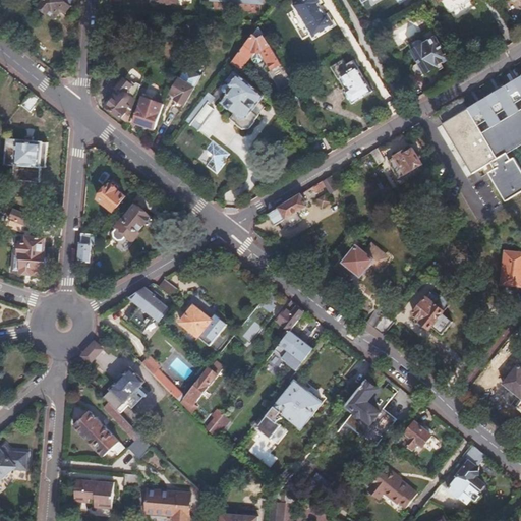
[(43,0),(39,5),(56,18),(61,11),(66,14),(70,9),(58,0),(43,0)]
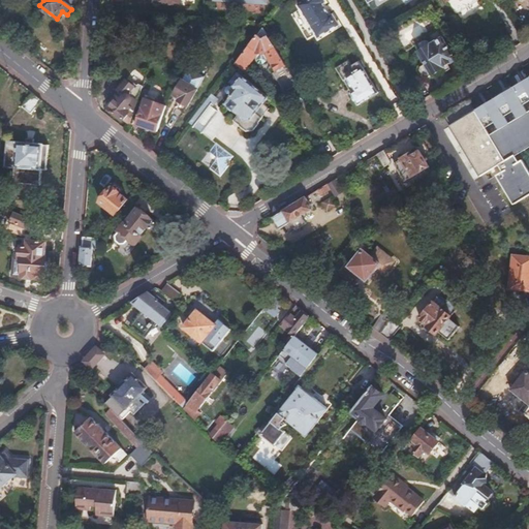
[(297,0),(299,3),(297,5),(318,38),(339,26),(333,14),(330,16),(322,4),(325,2),(323,0),(297,0)]
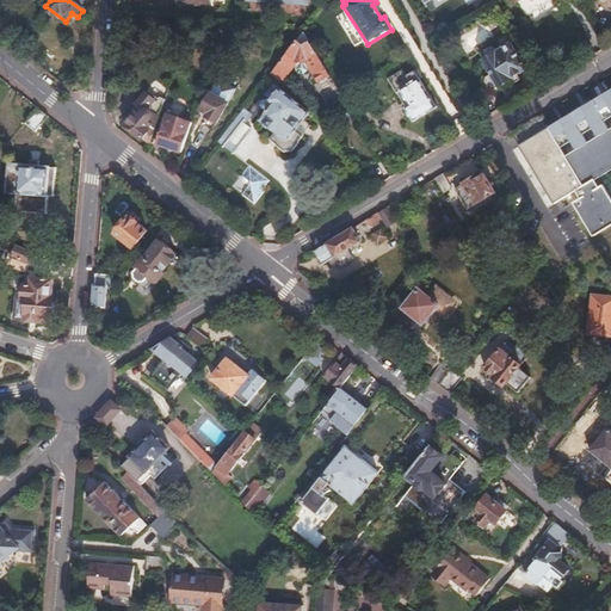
[(133,29),(134,17),(116,14),(115,26),(133,29)]
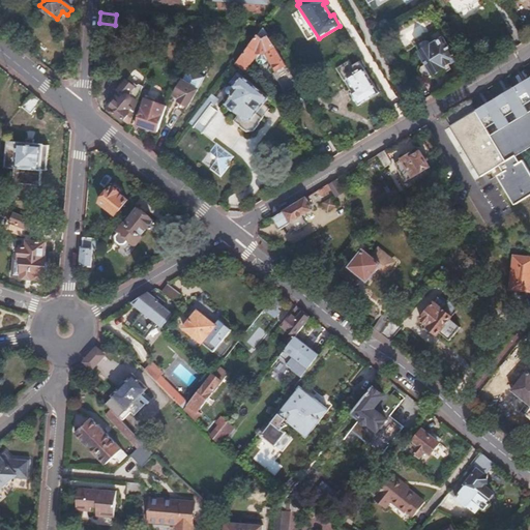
[(423,23),(403,30),(407,41),(428,33),(423,23)]
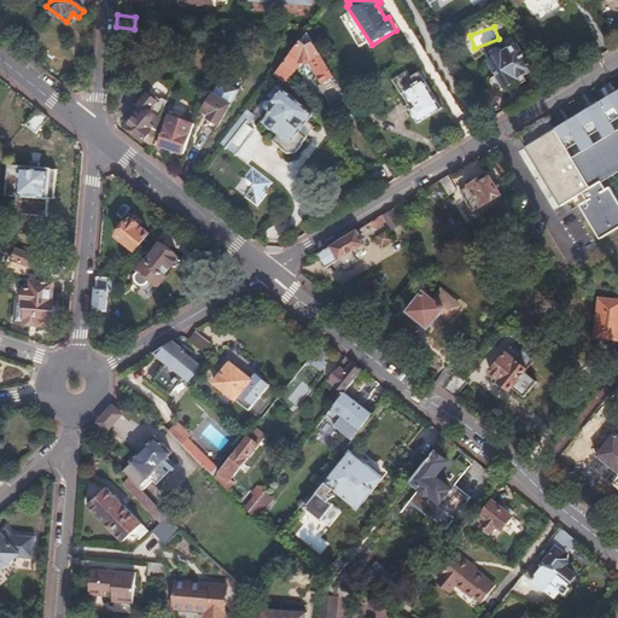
[(336,80),(308,33),(281,65),(277,73),(286,80),(299,64),(313,65),(326,87),(336,80)]
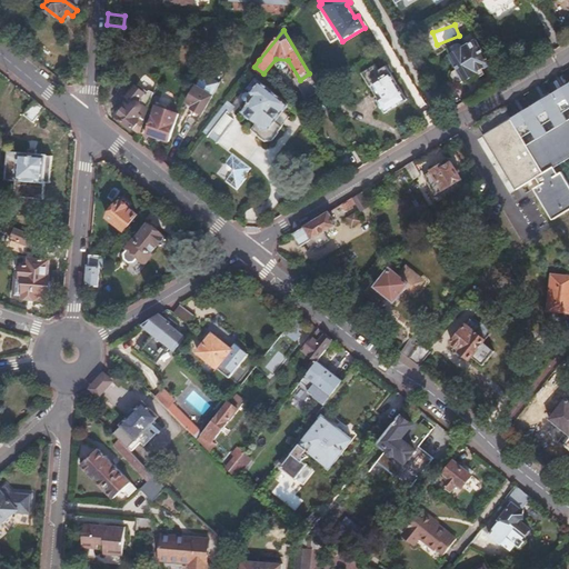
[(451,70),(450,75),(453,82),(460,83),(491,65),(476,39),(471,30),(462,36),(468,43),(451,53),(458,67),(451,70)]
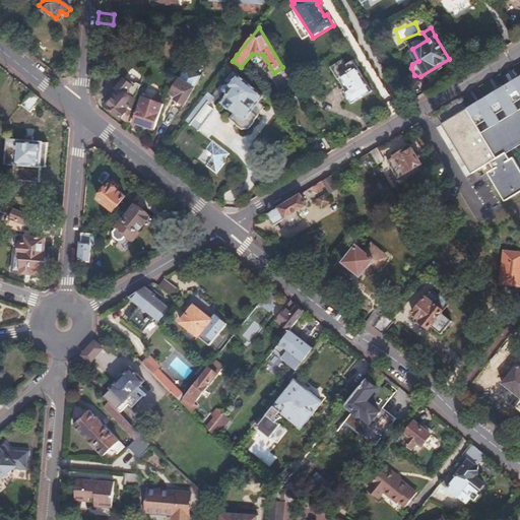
[(348,58),(336,66),(354,98),(373,87),(356,61),(351,64),(348,58)]
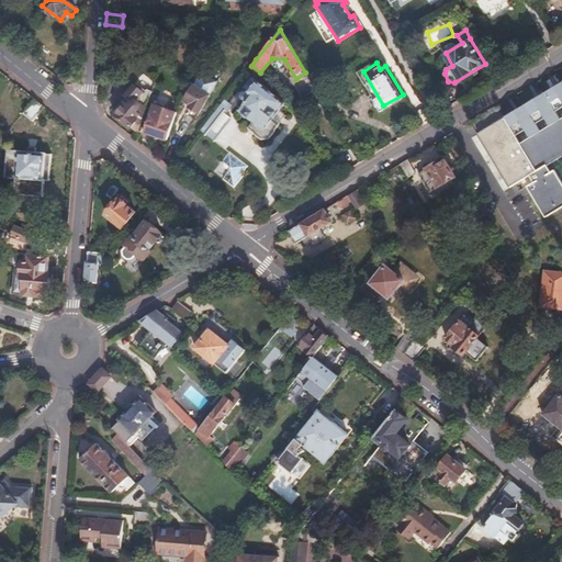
[(218,83),(204,74),(195,87),(211,97),(218,83)]
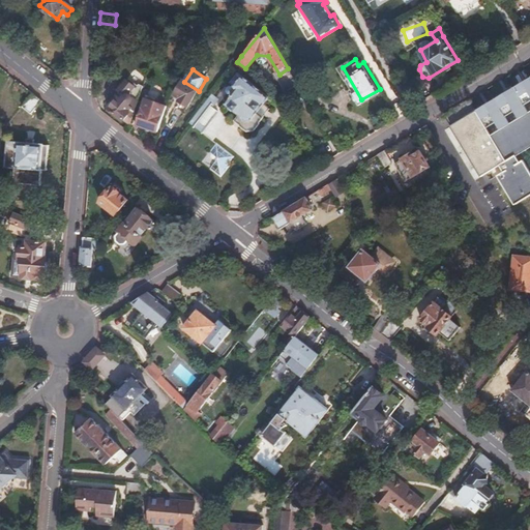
[(242,91),(230,106),(241,114),(235,121),(246,131),(255,129),(264,116),(259,112),(269,98),(240,75),(233,84),(242,91)]
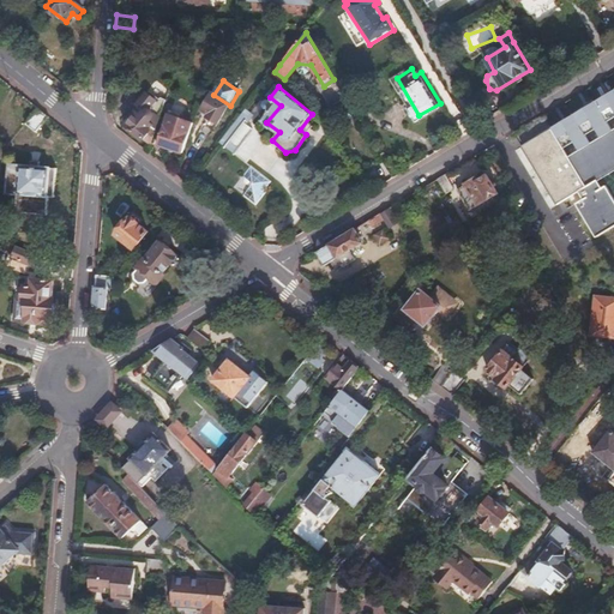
[(355,86),(342,94),(343,95),(351,109),(353,110),(365,103),(355,86)]
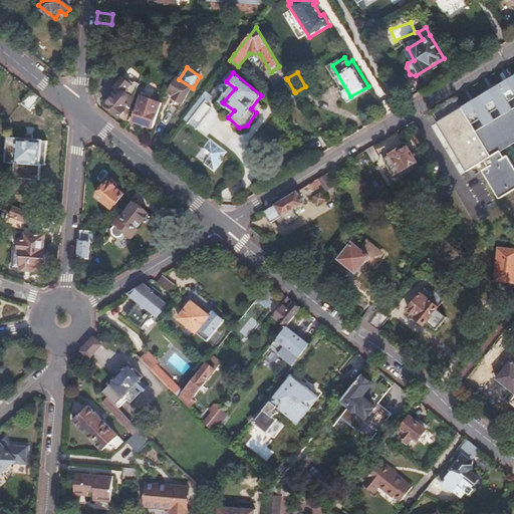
[(468,171),(486,160),(502,150),(513,142),(513,75),(439,121),(468,171)]
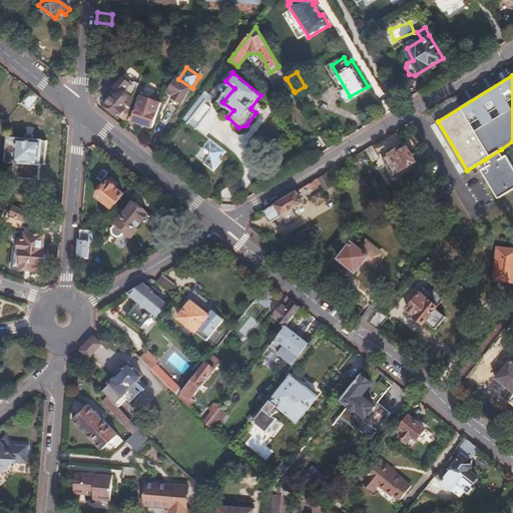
[(125,121),(138,83),(134,82),(133,86),(124,78),(110,94),(107,92),(102,98),(105,101),(103,103),(125,121)]
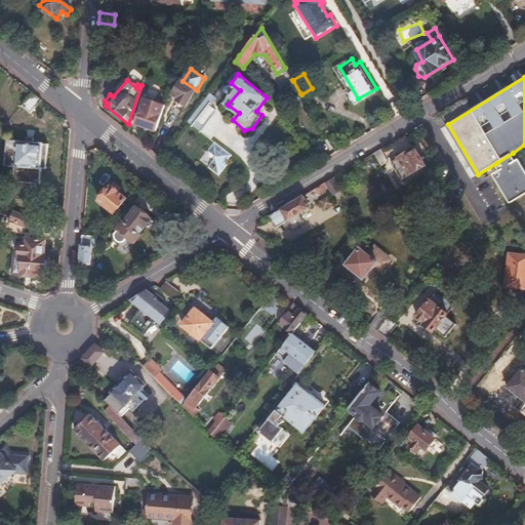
[(183,81),(173,94),(176,96),(175,98),(187,106),(197,90),(183,81)]
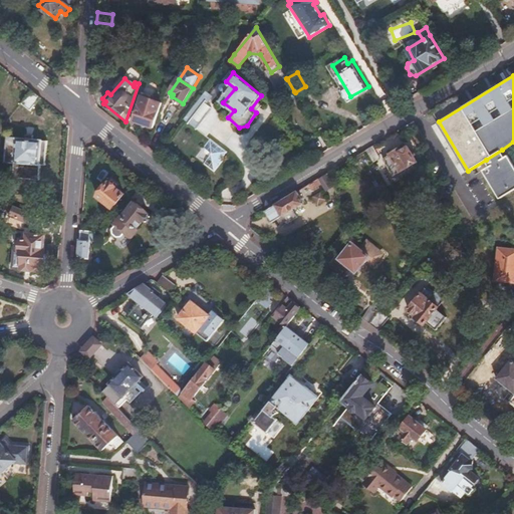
[(282,98),(294,91),(287,79),(275,86),(282,98)]
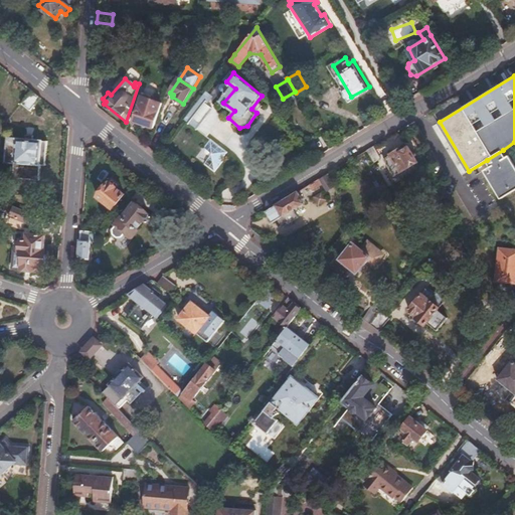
[(213,97),(206,91),(184,119),(196,129),(212,109),(207,105),(213,97)]
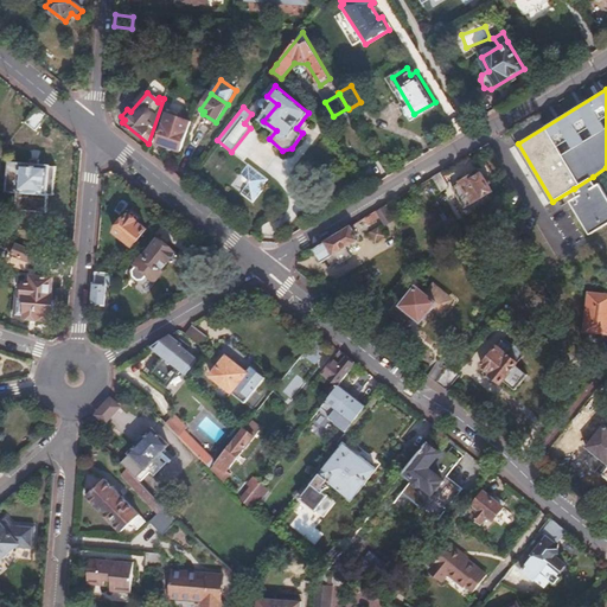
[(48,115),(38,108),(27,122),(36,131),(48,115)]
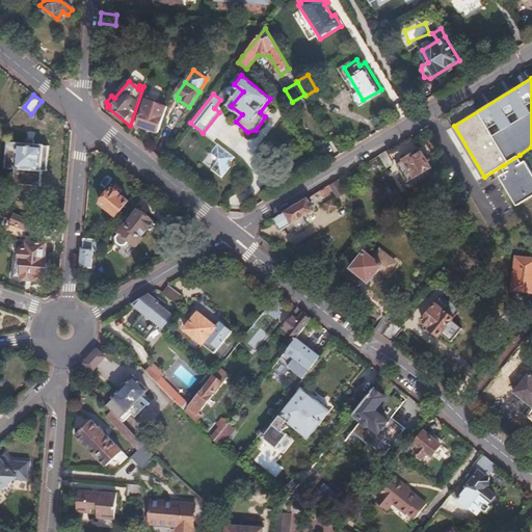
[(179,98),(176,96),(171,102),(178,106),(176,109),(185,114),(189,107),(178,100),(179,98)]
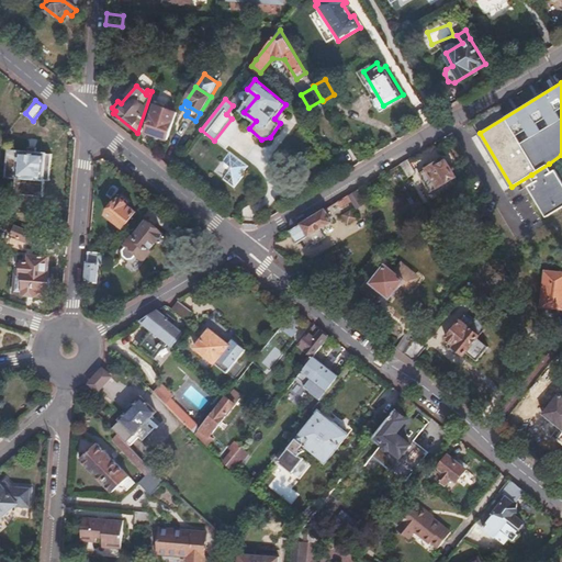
[(144,132),(168,139),(170,133),(167,132),(171,119),(150,111),(144,132)]
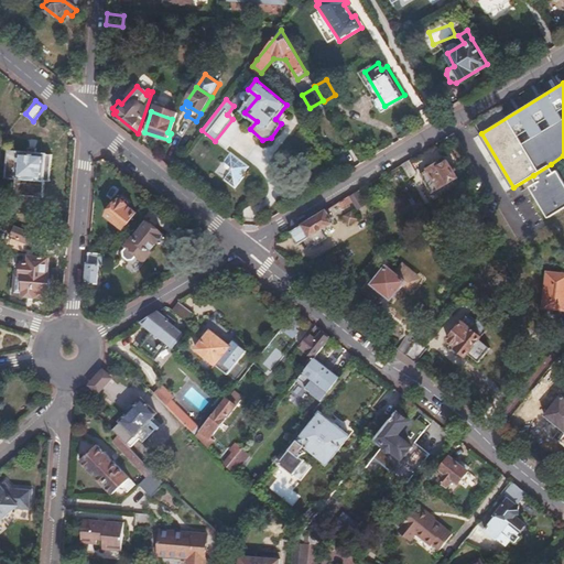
[(35,150),(26,149),(9,147),(7,175),(14,175),(12,192),(42,195),(43,179),(49,179),(51,151),(35,150)]
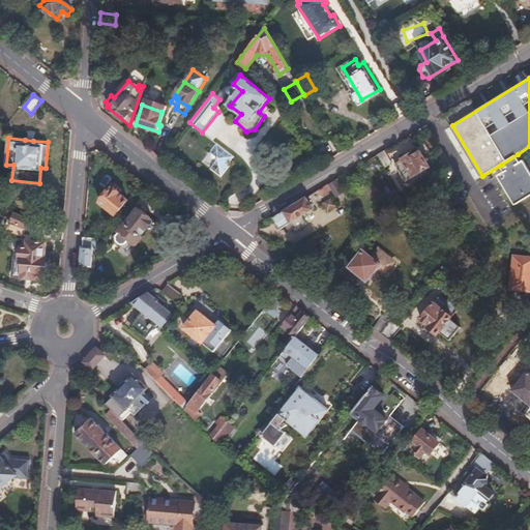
[(233,157),(216,144),(209,152),(209,154),(209,156),(209,157),(210,159),(211,160),(213,162),(214,162),(216,162),(210,170),(221,178),(230,168),(227,166),(233,157)]
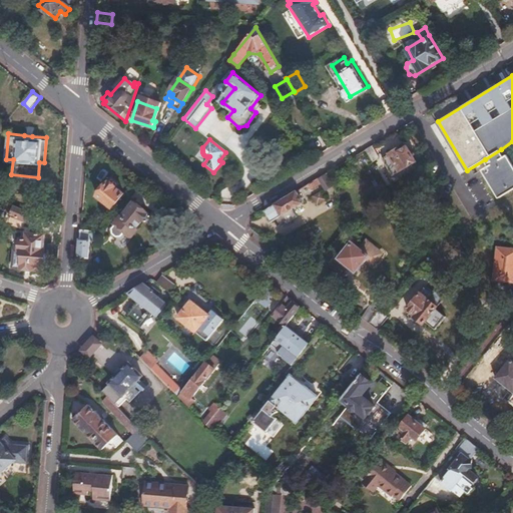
[(401,146),(385,155),(396,174),(419,160),(409,143),(402,148),(401,146)]
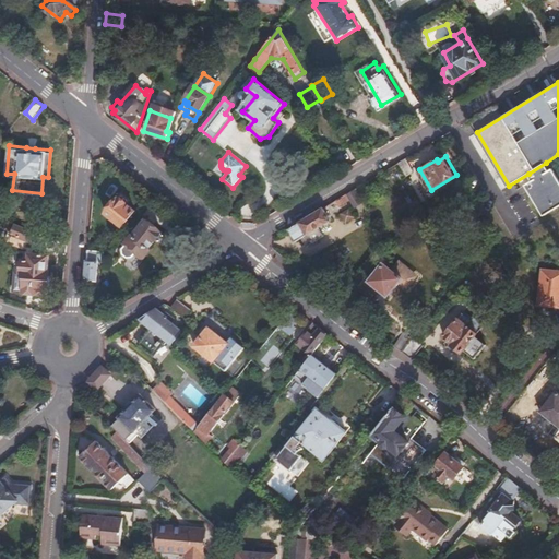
[(399,164),(406,177),(416,170),(408,157),(399,164)]
